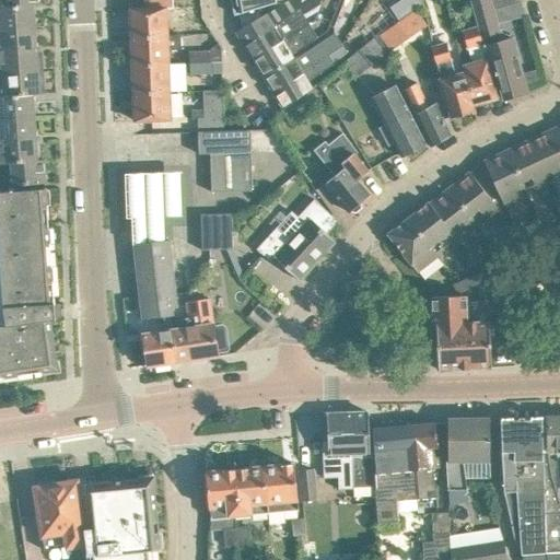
[(201,6),(200,0),(146,0),(146,8),(131,9),(132,37),(181,35),(181,34),(166,35),(165,8),(201,6)]
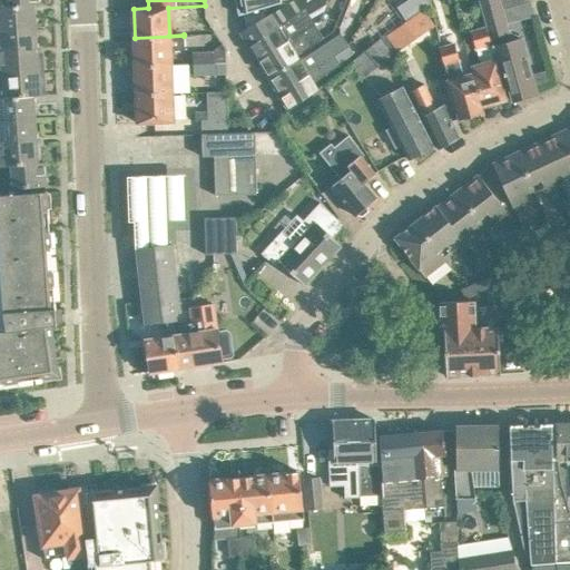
[(235,0),(241,16),(282,2),(281,0),(235,0)]
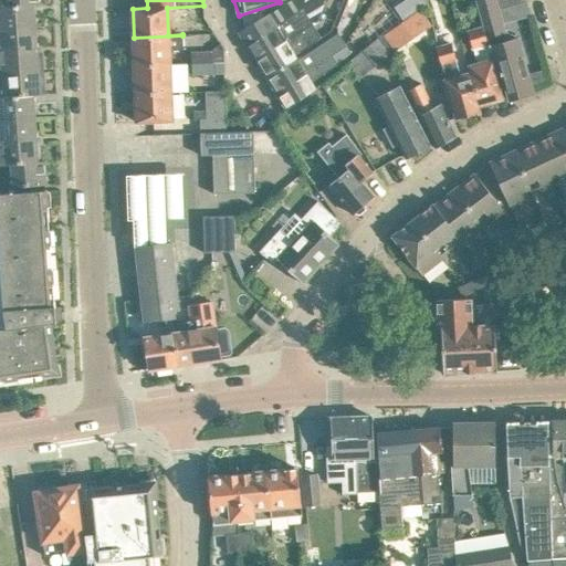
[(425,0),(404,0),(394,7),(402,20),(427,3),(425,0)]
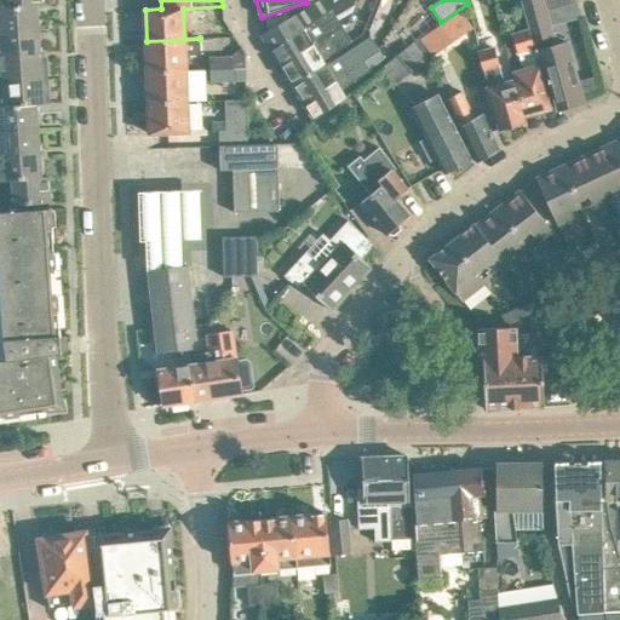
[(543,0),(522,0),(527,18),(546,12),(546,10),(543,0)]
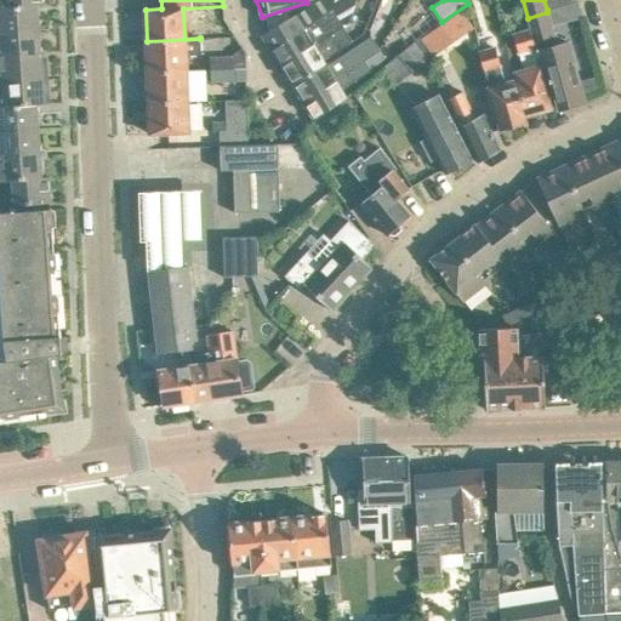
[(552,83),(558,109),(585,102),(568,43),(557,45),(551,26),(582,17),(577,0),(547,10),(547,12),(528,18),(531,30),(543,80),(548,79),(550,84),(552,83)]
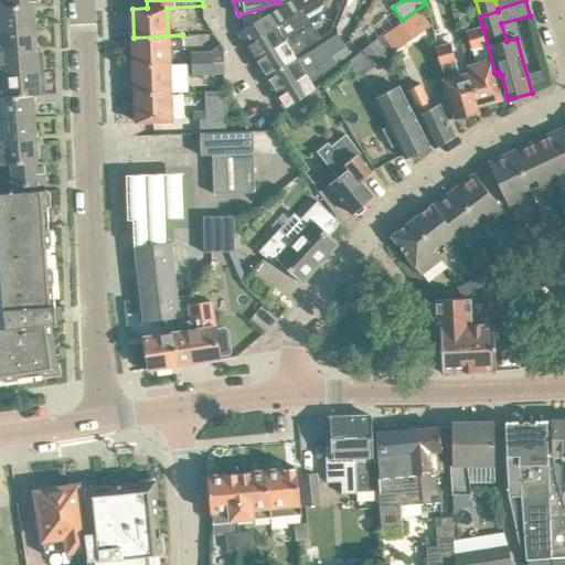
[(0,30),(34,28),(33,6),(0,6),(0,30)]
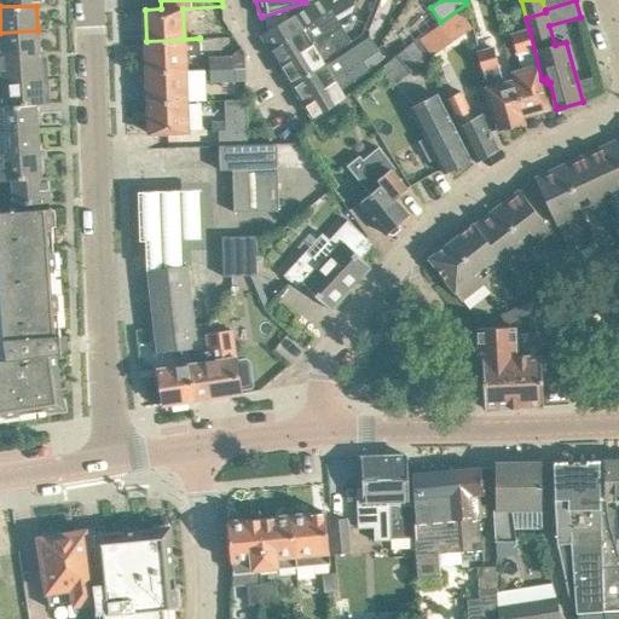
[(342,27),(331,9),(302,28),(294,15),(264,34),(271,46),(268,47),(279,67),(342,27)]
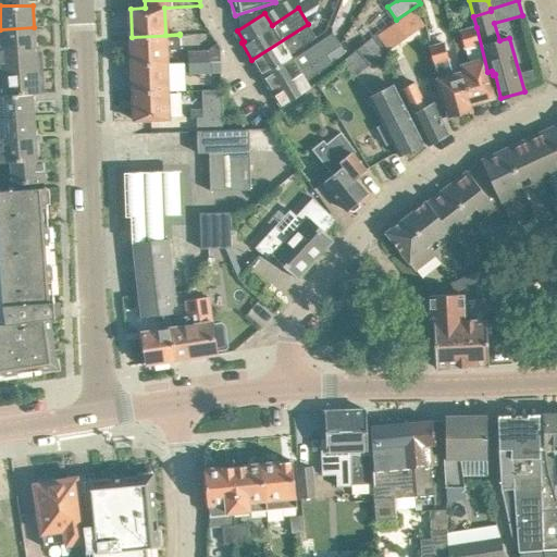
[(316,39),(316,37),(308,24),(251,60),(262,77),(293,58),(291,54),(316,39)]
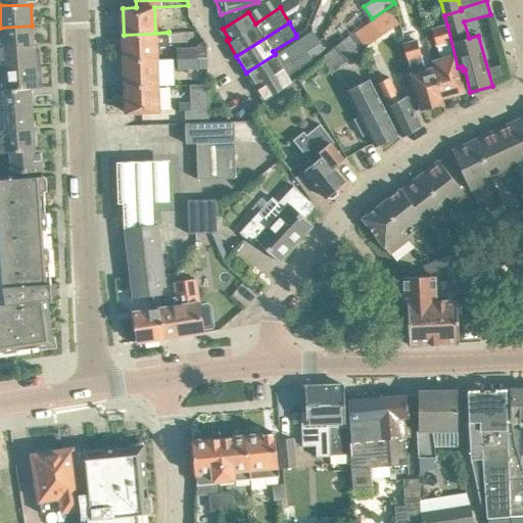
[(0,47),(34,45),(33,26),(32,26),(0,28),(0,47)]
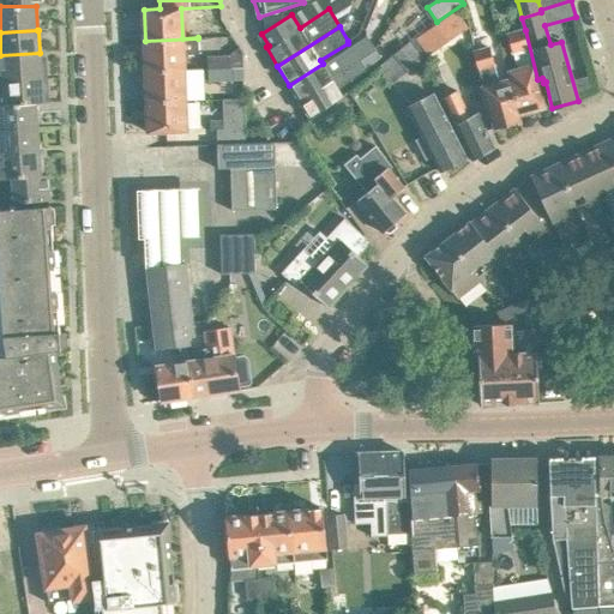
[(443,58),(431,30),(414,43),(421,59),(423,58),(427,65),(443,58)]
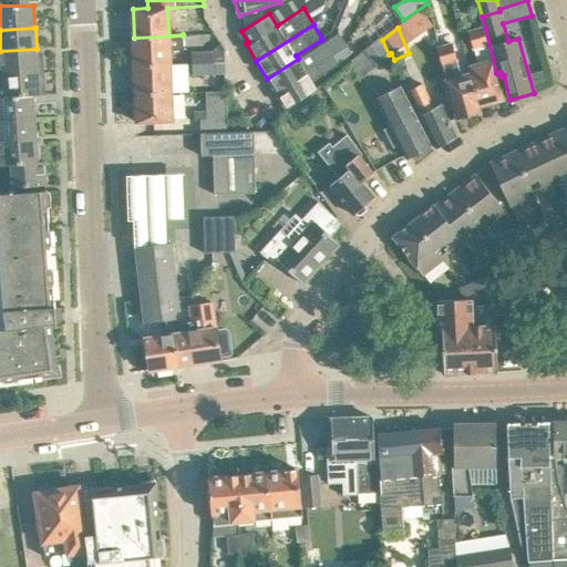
[(496,73),(485,28),(468,32),(474,49),(475,49),(481,64),(471,66),(473,73),(478,91),(474,92),(477,106),(504,99),(496,73)]
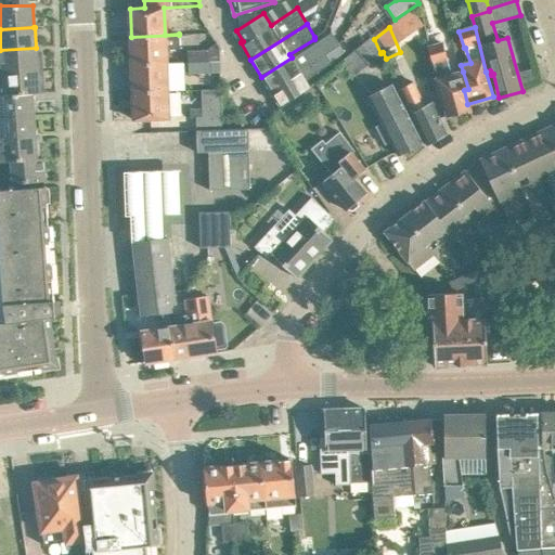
[(261,77),(271,92),(300,74),(326,56),(332,63),(345,51),(332,31),(292,57),(261,77)]
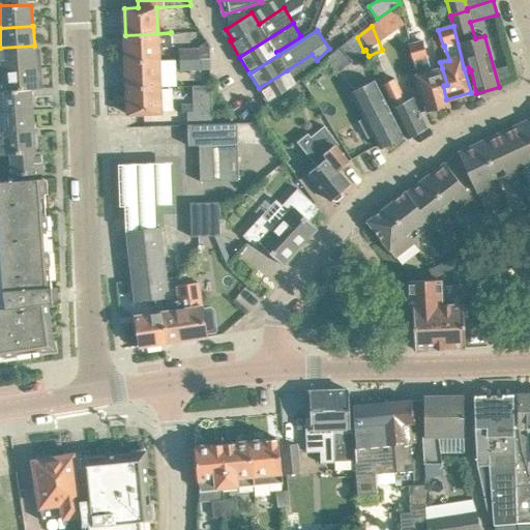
[(172,46),(171,33),(125,35),(126,61),(158,60),(158,48),(169,48),(169,47),(172,46)]
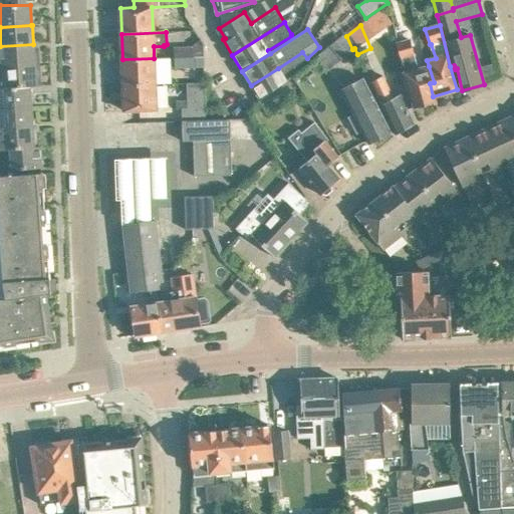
[(352,49),(346,36),(316,58),(327,70),(352,49)]
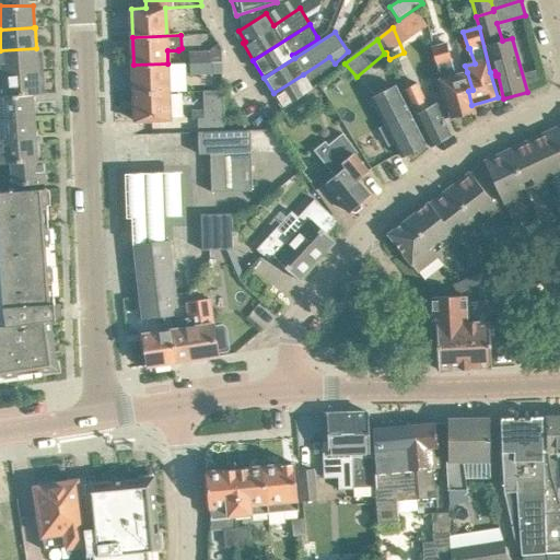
[(210,50),(188,50),(189,62),(222,61),(221,47),(218,42),(210,47),(210,50)]
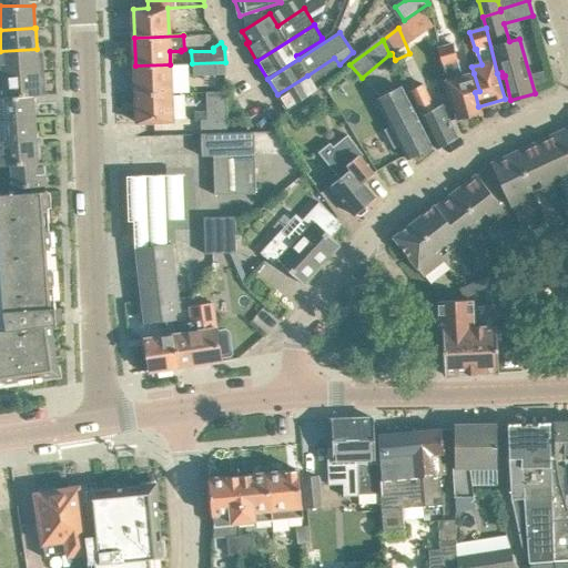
[(453,43),(440,48),(459,119),(480,113),(478,107),(475,92),(479,91),(474,73),(460,77),(456,61),(458,61),(453,43)]
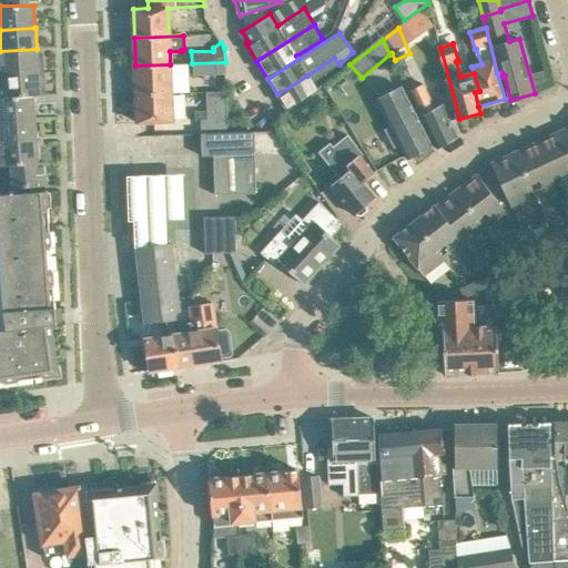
[(38,60),(37,49),(34,49),(0,51),(0,74),(38,72),(43,72),(43,60),(38,60)]
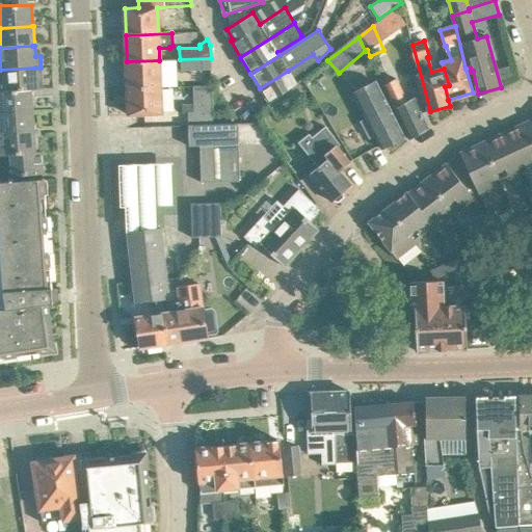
[(201,58),(180,59),(181,71),(202,70),(201,58)]
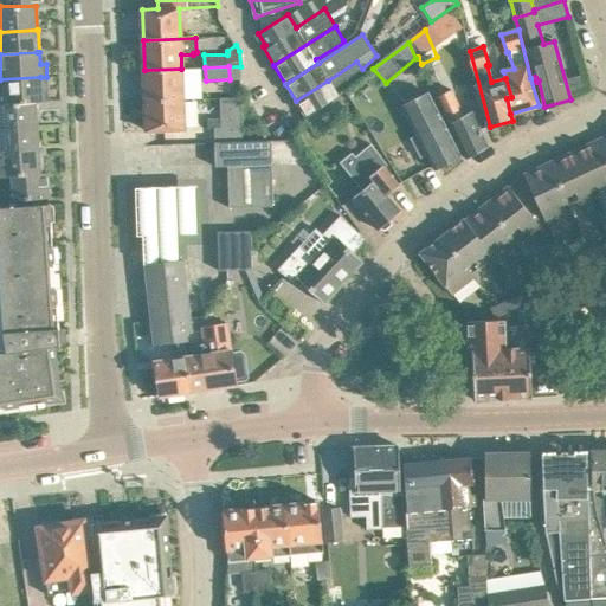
[(200,98),(199,68),(181,69),(144,70),(146,101),(192,98),(194,98),(200,98)]
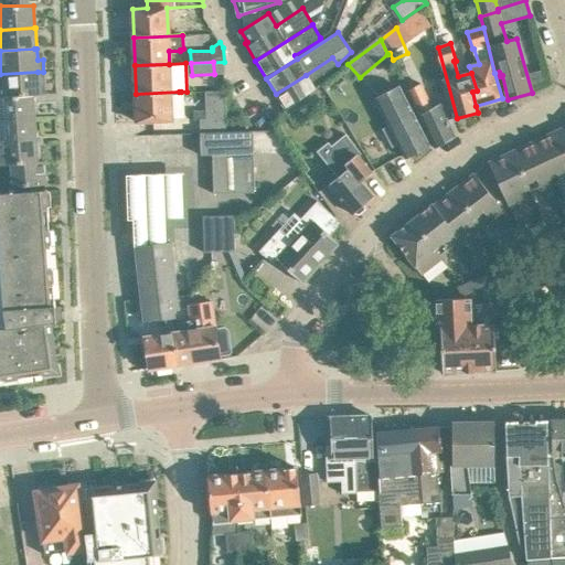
[(43,72),(38,72),(0,74),(0,96),(40,94),(39,84),(44,84),(43,72)]
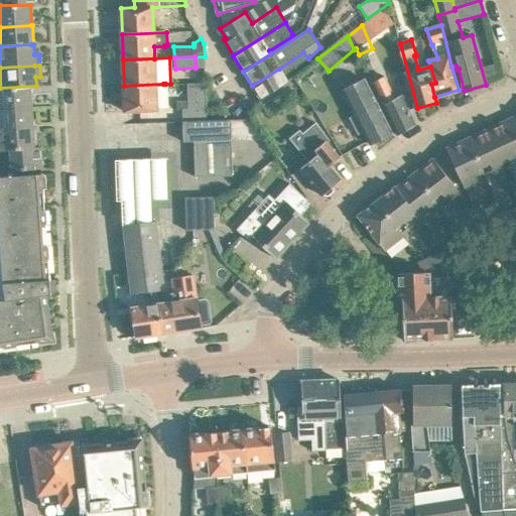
[(279,69),(252,86),(261,101),(288,81),(279,69)]
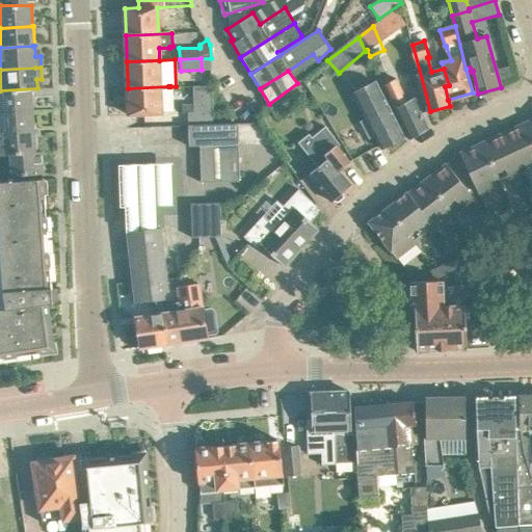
[(384,86),(407,135),(409,139),(428,128),(414,99),(406,103),(396,80),(384,86)]
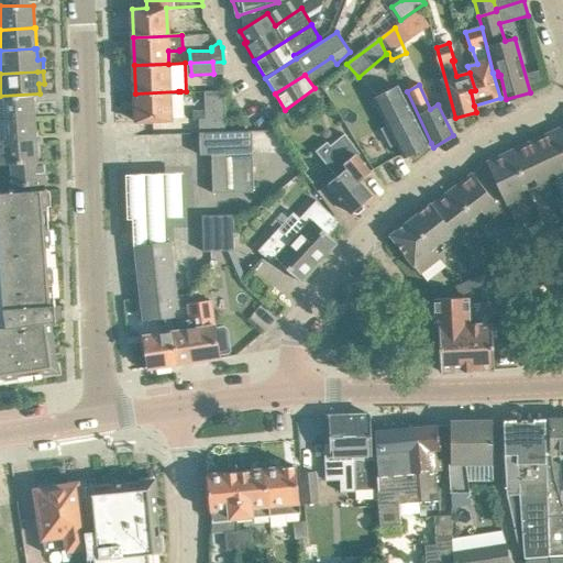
[(398,86),(377,96),(374,97),(404,157),(428,146),(411,113),(398,86)]
